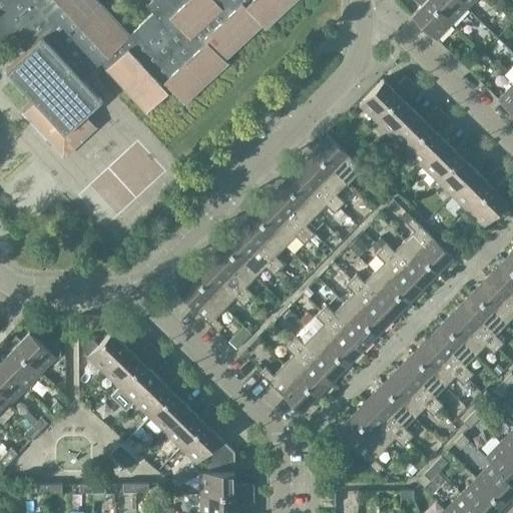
[(0,0),(0,44),(17,28),(32,45),(6,70),(35,101),(23,112),(52,144),(85,114),(102,99),(89,86),(99,77),(106,70),(146,112),(171,89),(184,104),(228,64),(224,59),(263,25),(266,29),(297,0),(151,0),(146,5),(153,13),(130,34),(97,0),(0,0)]
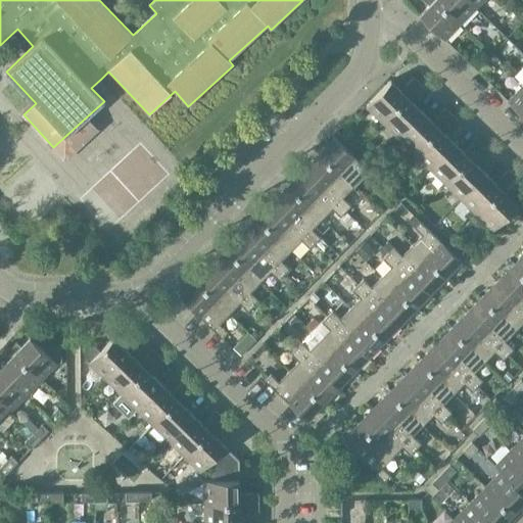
[(461,24),(436,0),(424,0),(430,5),(420,15),(445,40),(461,24)]
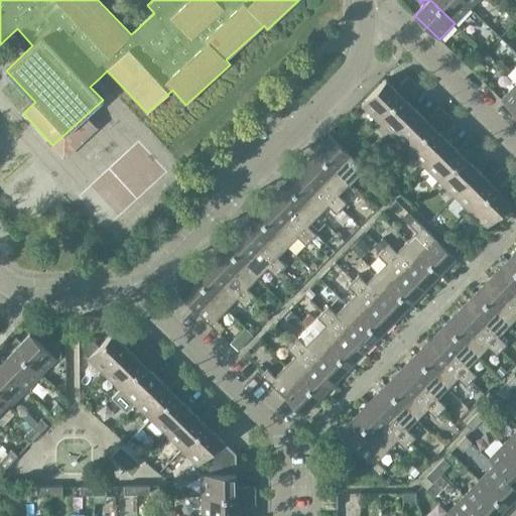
[(430,0),(455,23),(470,8),(462,0),(430,0)]
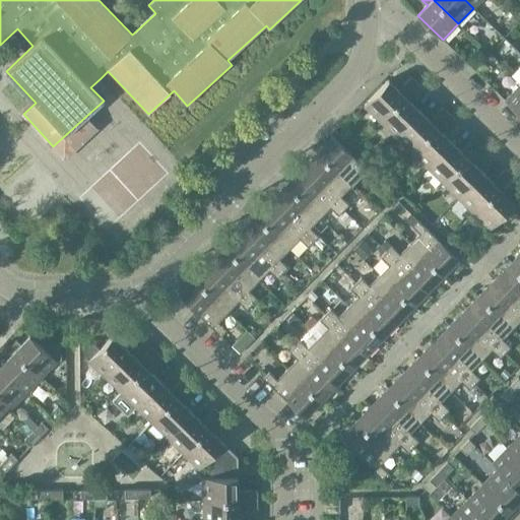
[(380,122),(418,82),(412,76),(398,90),(389,80),(364,106),(380,122)]
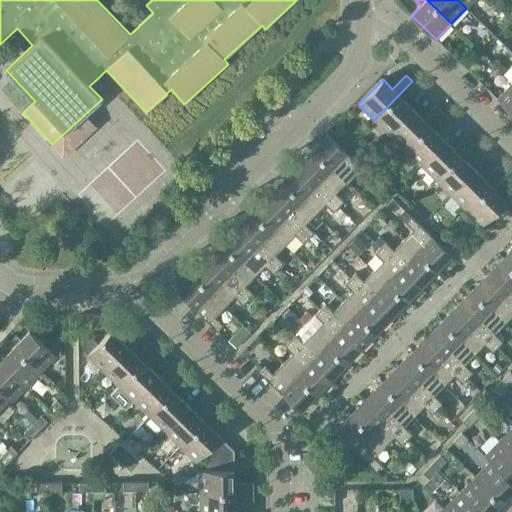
[(390,135),(414,110),(405,101),(418,88),(412,81),(374,120),(390,135)]
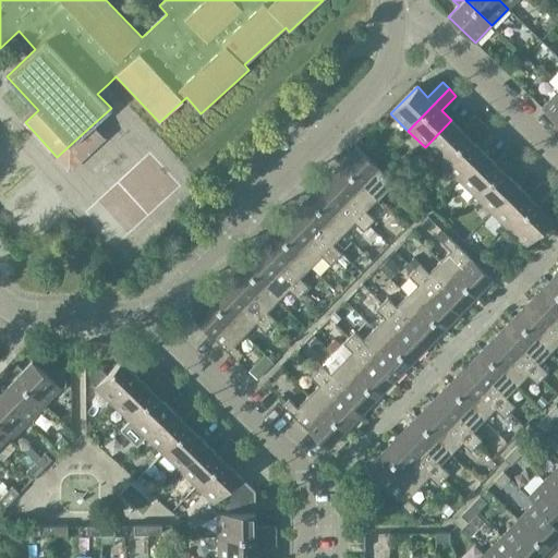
[(557,92),(542,108),(557,123),(557,92)]
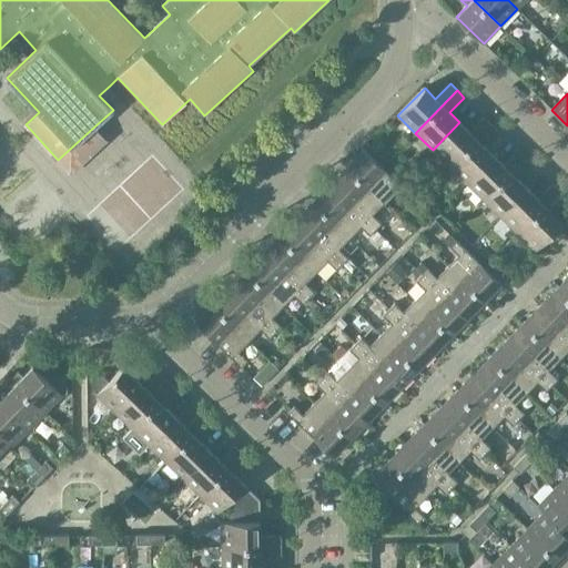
[(433,150),(449,166),(492,124),(484,118),(469,132),(459,122),(433,150)]
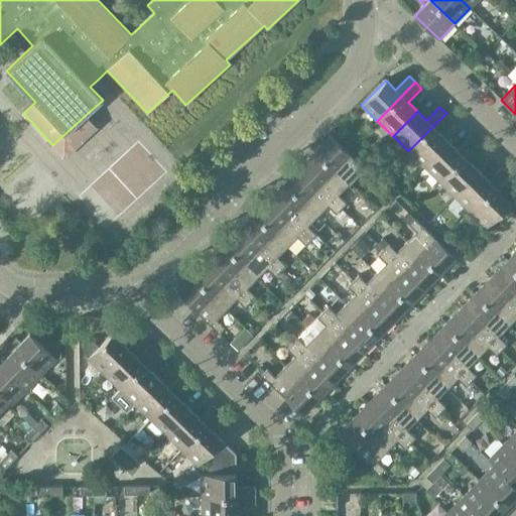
[(408,151),(424,166),(448,141),(439,132),(453,119),(446,113),(408,151)]
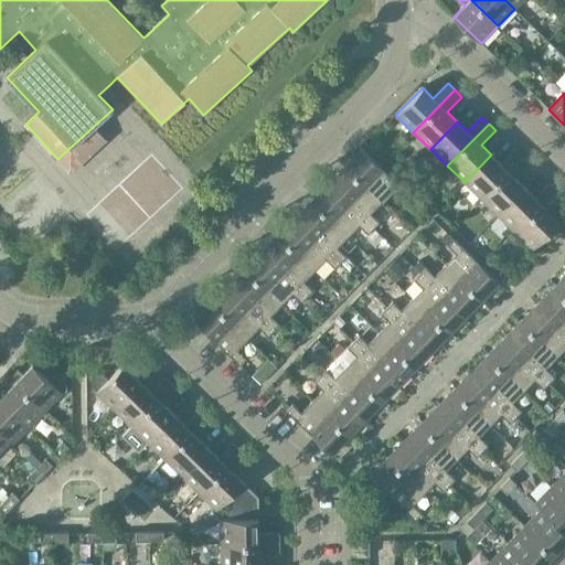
[(345,167),(382,203),(393,192),(402,200),(407,194),(362,149),(345,167)]
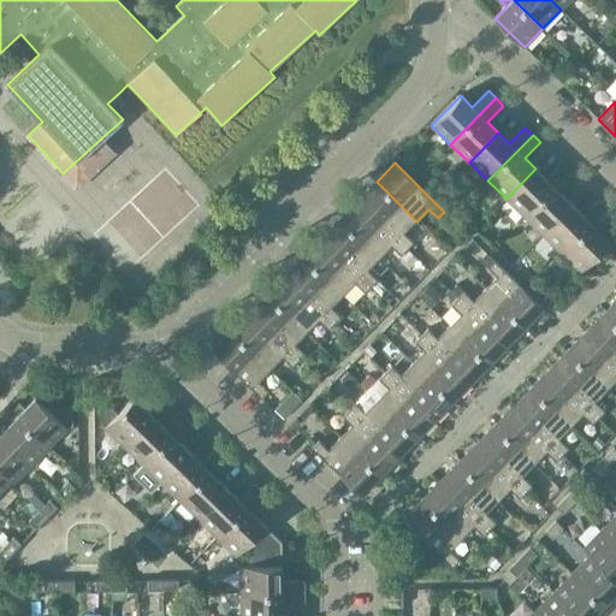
[(507,199),(525,217),(570,171),(562,164),(546,179),(535,169),(507,199)]
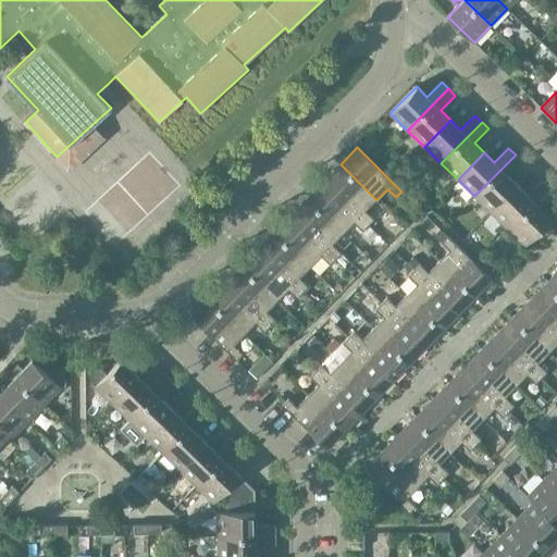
[(474,196),(492,212),(518,186),(508,175),(522,161),(516,155),(474,196)]
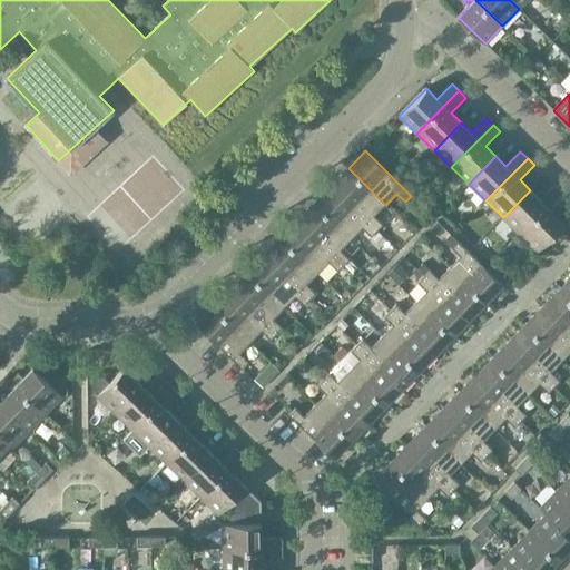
[(349,168),(332,186),(377,231),(383,224),(374,216),(385,205),(349,168)]
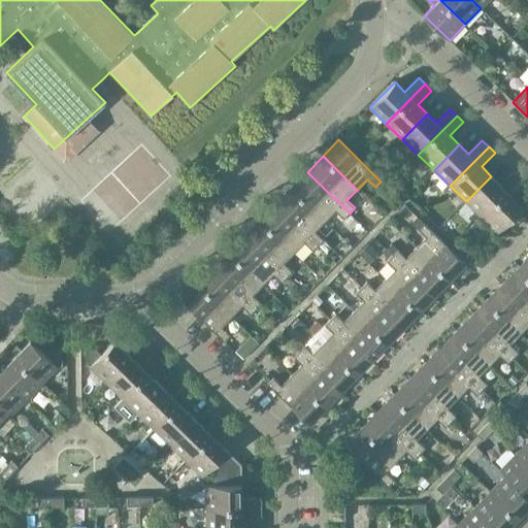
[(466,201),(482,218),(520,177),(514,171),(500,186),(491,176),(466,201)]
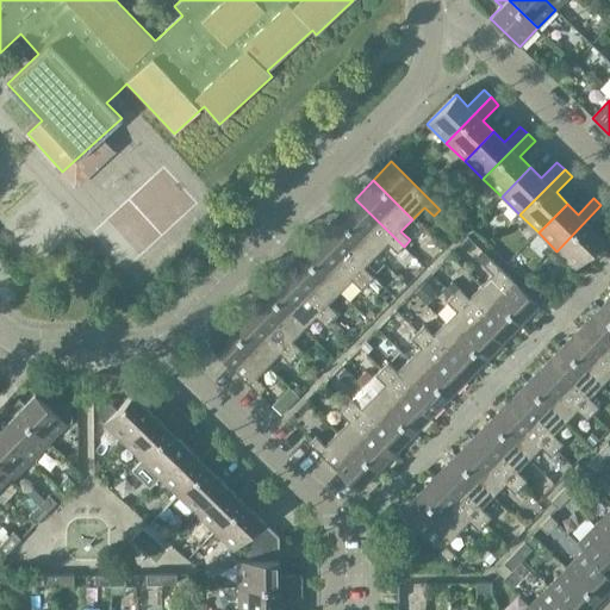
[(355,199),(337,217),(377,256),(388,244),(397,253),(404,247),(355,199)]
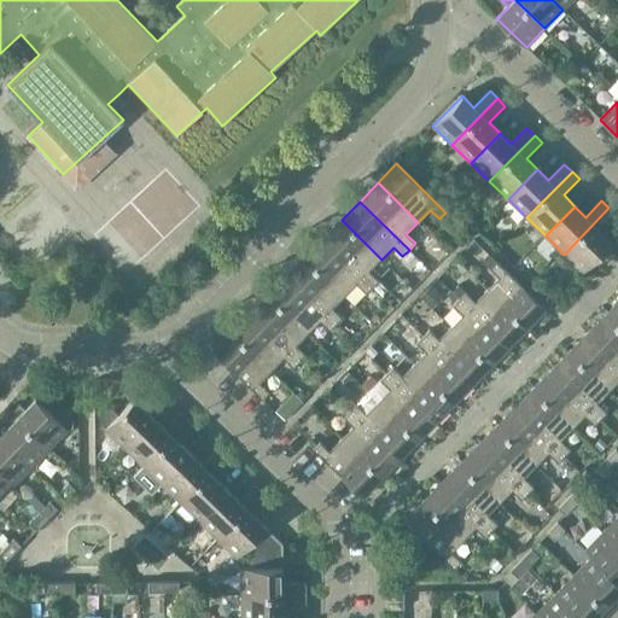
[(564,255),(583,273),(612,243),(600,232),(616,215),(608,208),(564,255)]
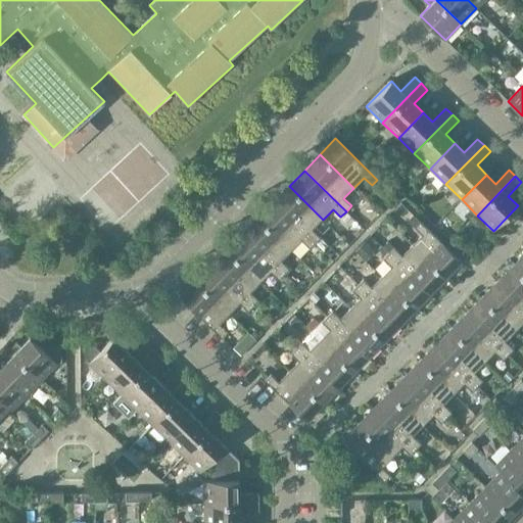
[(289,186),(273,201),(316,243),(321,237),(313,230),(323,220),(289,186)]
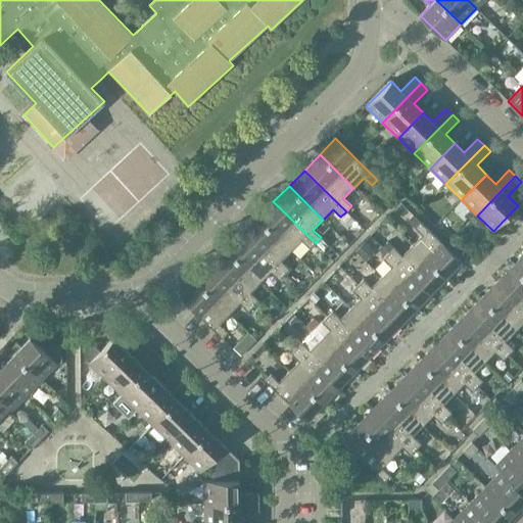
[(273,201),(257,218),(292,250),(301,240),(310,248),(316,243),(273,201)]
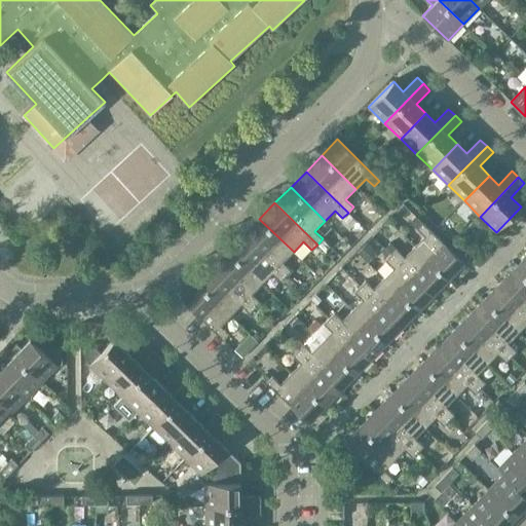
[(243,234),(286,276),(292,270),(284,263),(294,252),(259,219),(243,234)]
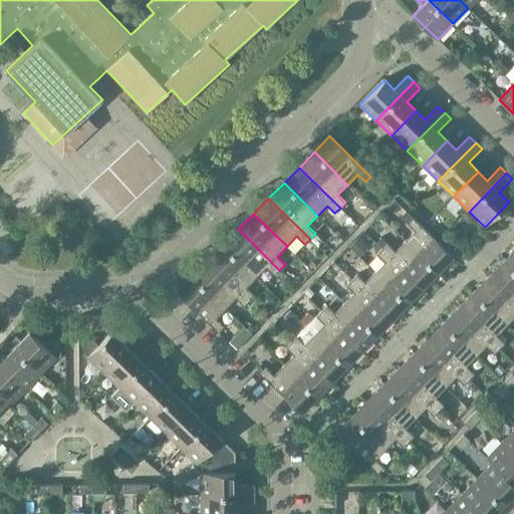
[(406,241),(439,274),(455,258),(413,218),(408,223),(415,231),(406,241)]
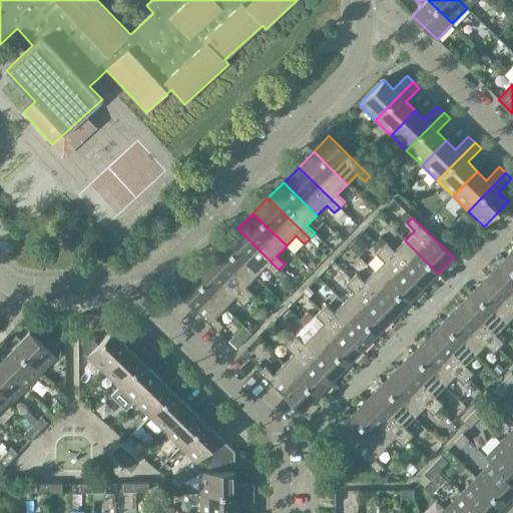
[(237,228),(222,244),(255,277),(266,267),(274,275),(279,270),(237,228)]
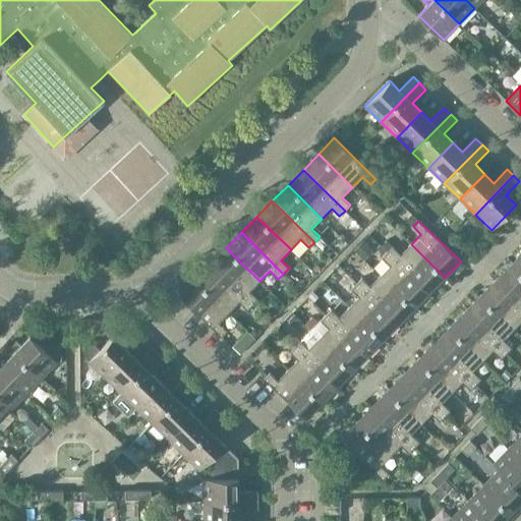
[(370,250),(362,242),(354,250),(362,258),(370,250)]
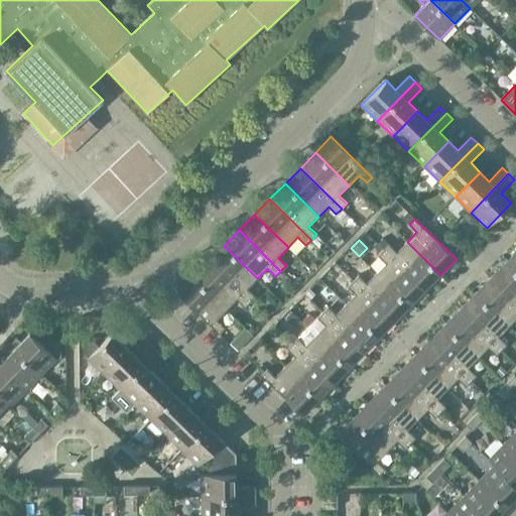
[(384,250),(425,290),(440,275),(407,242),(397,252),(389,244),(384,250)]
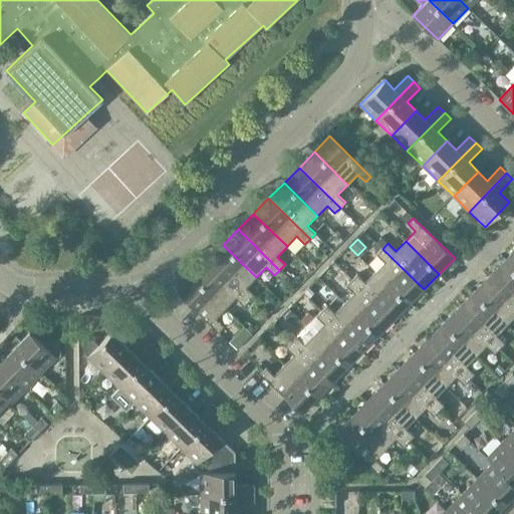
[(223,245),(208,260),(249,301),(255,295),(247,287),(256,277),(223,245)]
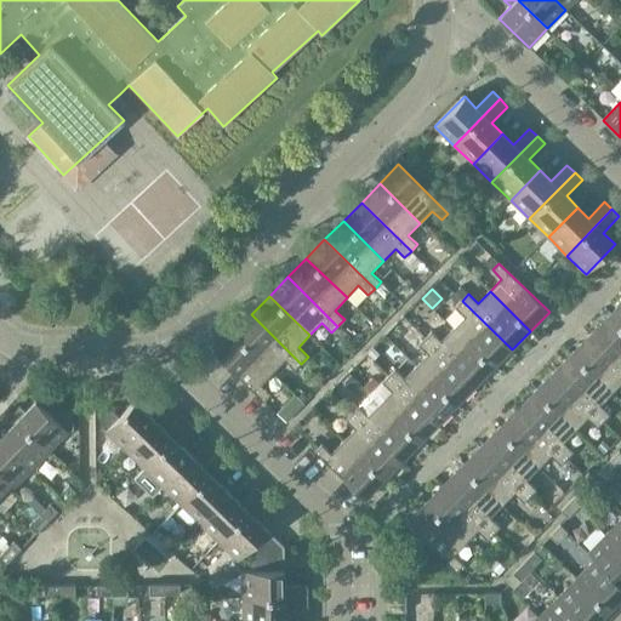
[(465,317),(454,329),(494,369),(512,349),(462,301),(455,307),(465,317)]
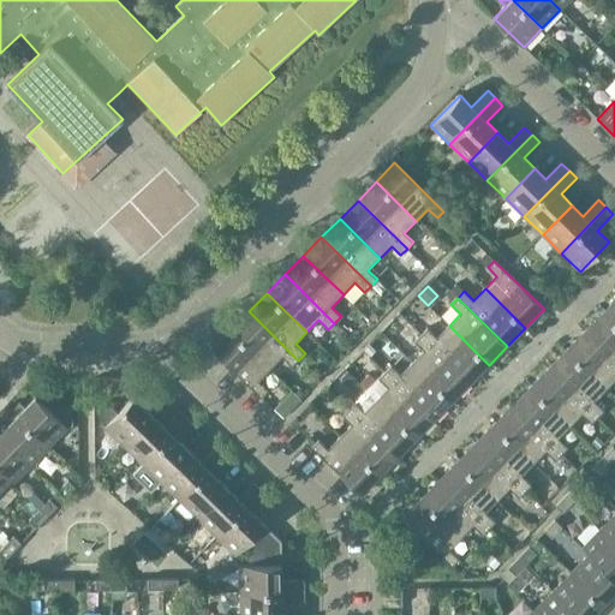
[(614,300),(603,314),(614,324),(614,300)]
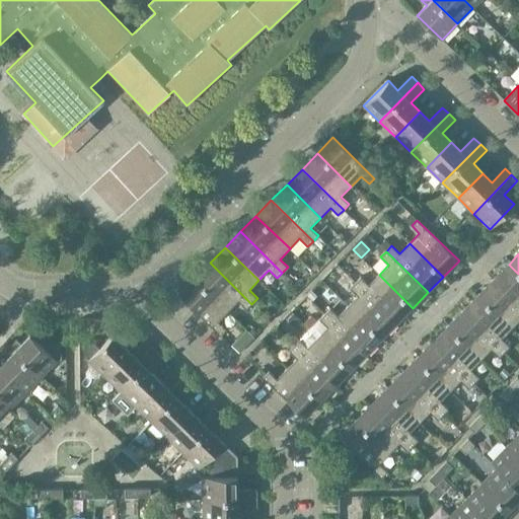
[(210,263),(195,279),(228,311),(238,301),(246,309),(251,304),(210,263)]
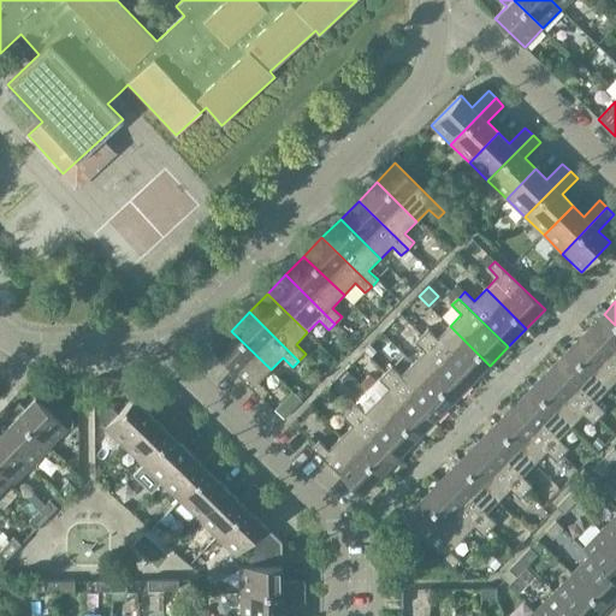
[(615,325),(604,314),(586,332),(615,361),(615,325)]
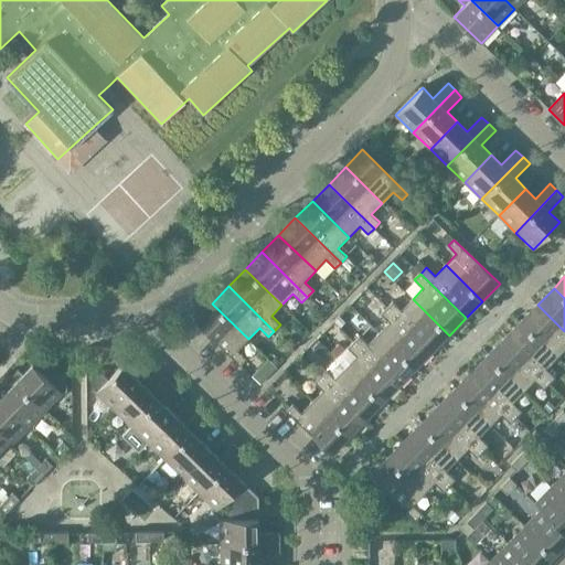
[(393,301),(387,308),(433,352),(449,336),(413,299),(402,310),(393,301)]
